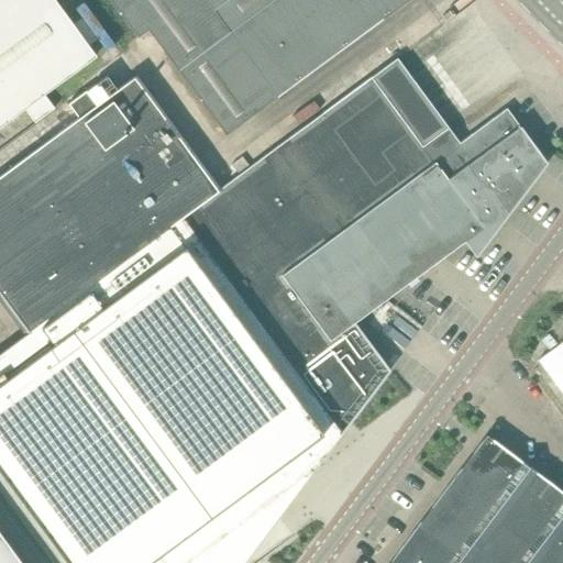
[(0,0),(0,125),(24,108),(35,122),(54,109),(43,95),(96,55),(55,0),(0,0)]
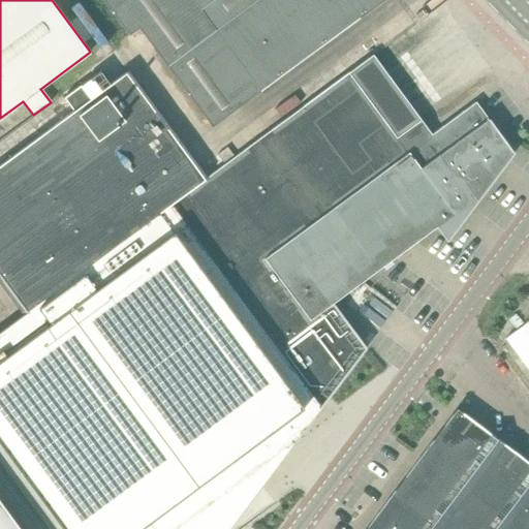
[(141,27),(159,53),(231,0),(101,0),(127,34),(141,27)]
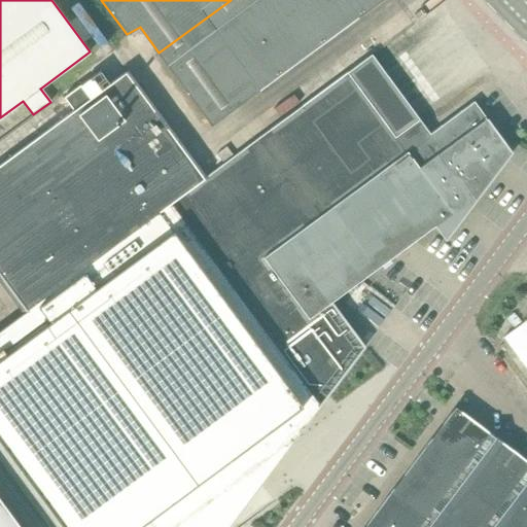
[(231,0),(159,53),(211,125),(382,0),(231,0)]
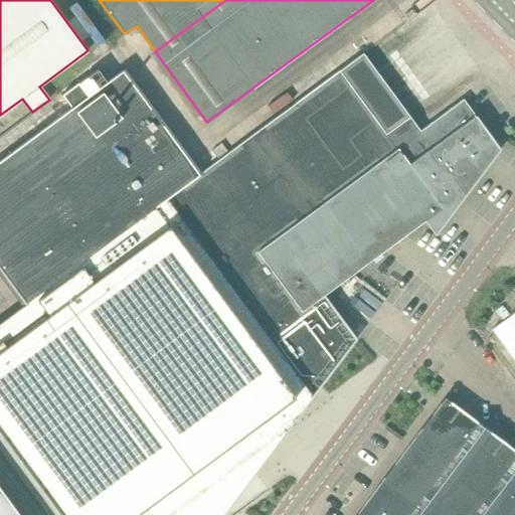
[(71,108),(0,161),(0,275),(22,305),(0,320),(0,422),(67,514),(195,514),(196,514),(258,469),(356,339),(324,296),(424,221),(435,234),(500,149),(463,100),(420,131),(363,53),(201,172),(201,171),(138,84),(126,68),(108,81),(99,69),(79,83),(78,83),(62,96),(71,108)]
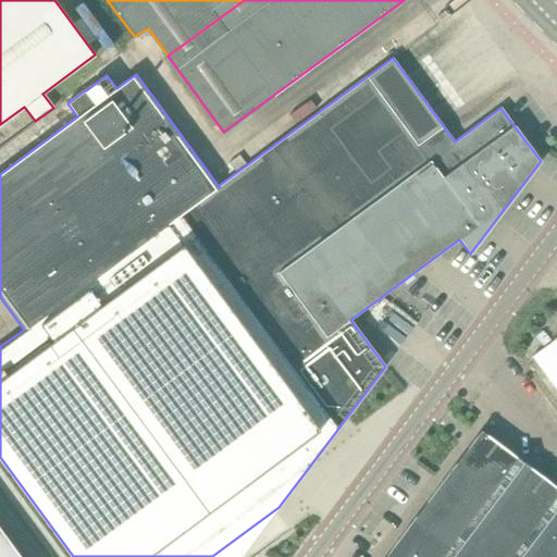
[(556,556),(556,487),(481,430),(421,509),(485,556),(556,556)]
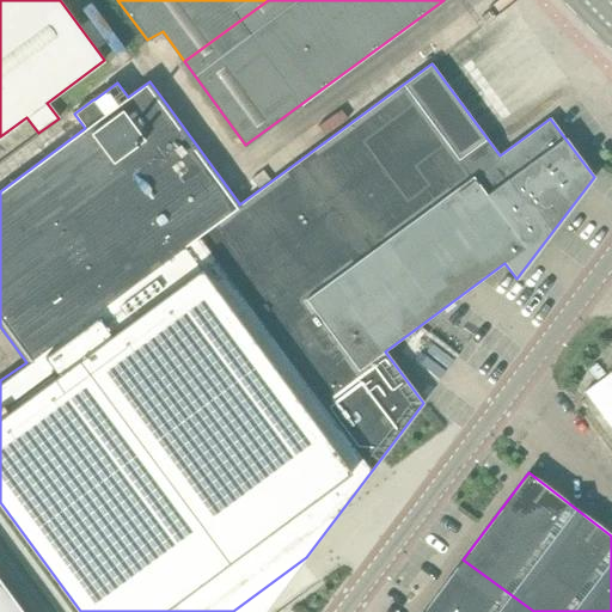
[(533,611),(463,560),(422,611),(533,611)]
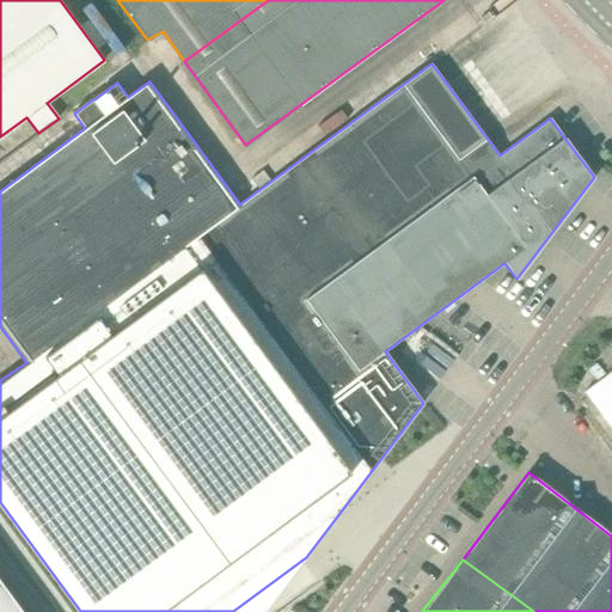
[(24,611),(0,579),(0,611),(24,611)]
